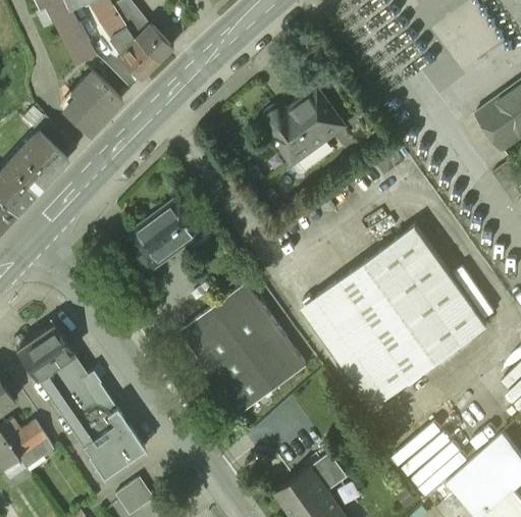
[(77,29),(69,11),(67,11),(62,0),(47,0),(51,7),(47,8),(75,68),(94,60),(86,45),(87,44),(79,28),(77,29)]
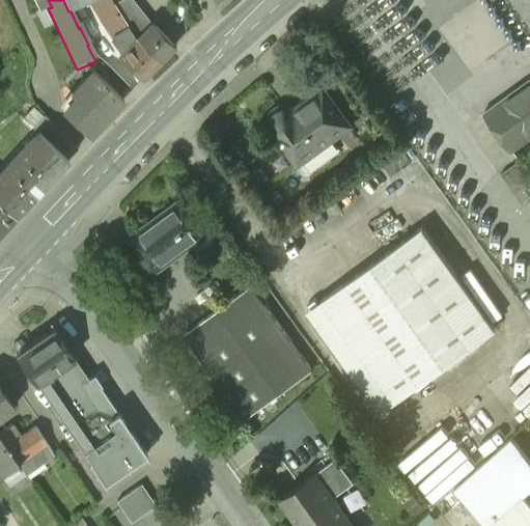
[(63,0),(68,11),(71,11),(92,0),(63,0)]
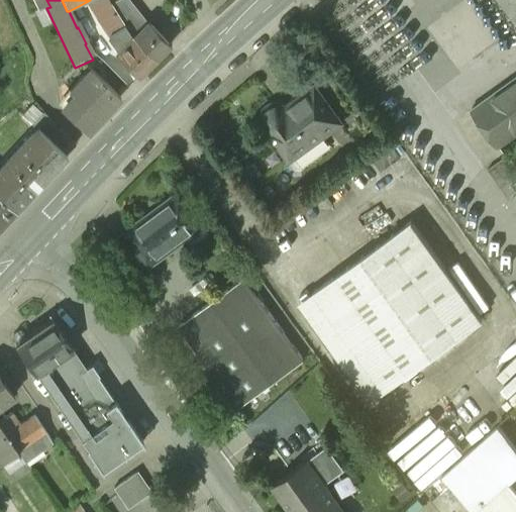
[(515,0),(498,0),(515,25),(515,0)]
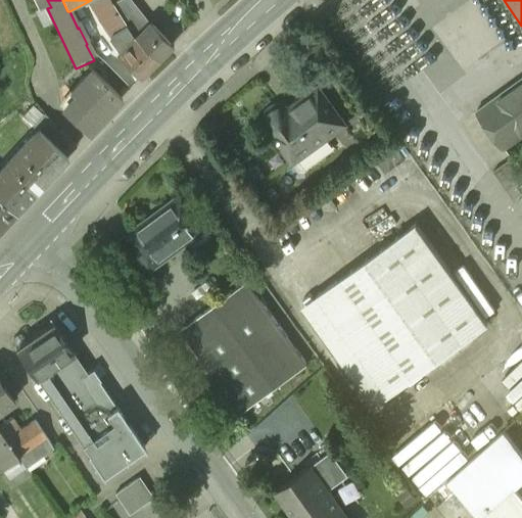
[(133,17),(135,16),(126,1),(111,7),(122,25),(126,31),(132,28),(128,19),(133,17)]
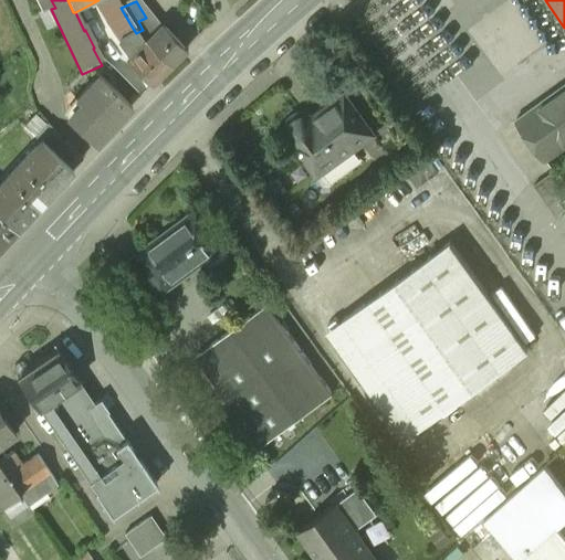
[(186,53),(161,29),(156,34),(144,19),(138,21),(143,30),(136,33),(144,46),(169,71),(186,53)]
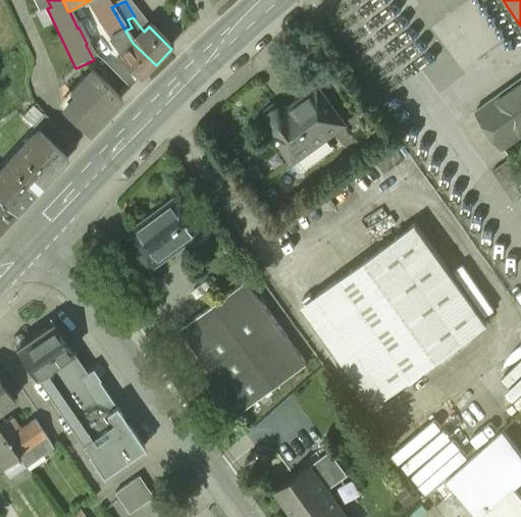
[(156,65),(133,43),(125,31),(121,24),(109,32),(118,46),(115,50),(120,56),(117,59),(140,83),(156,65)]
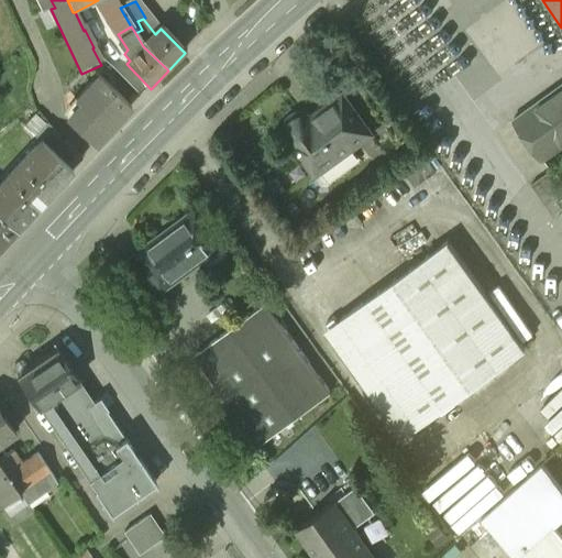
[(131,110),(98,80),(76,105),(80,108),(67,123),(95,149),(131,110)]
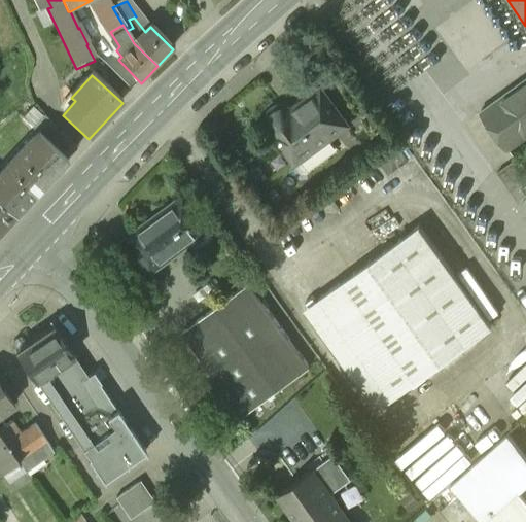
[(525,85),(482,116),(507,153),(525,140),(525,85)]
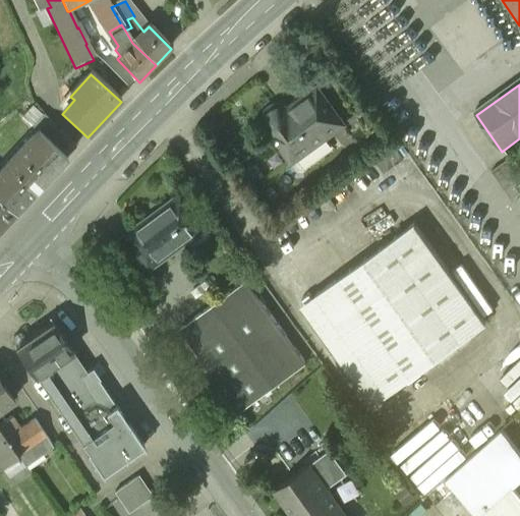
[(263,125),(264,128),(291,166),(342,127),(315,91),(287,112),(284,110),(280,109),(277,108),(273,109),(270,110),(267,112),(265,115),(263,118),(263,121),(263,125)]
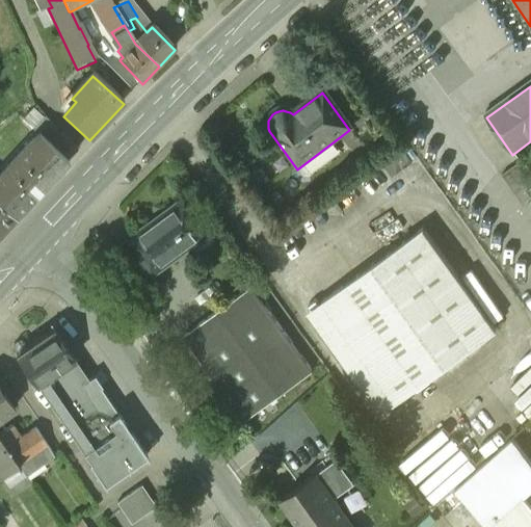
[(38,137),(68,164),(79,152),(46,121),(34,133),(38,137)]
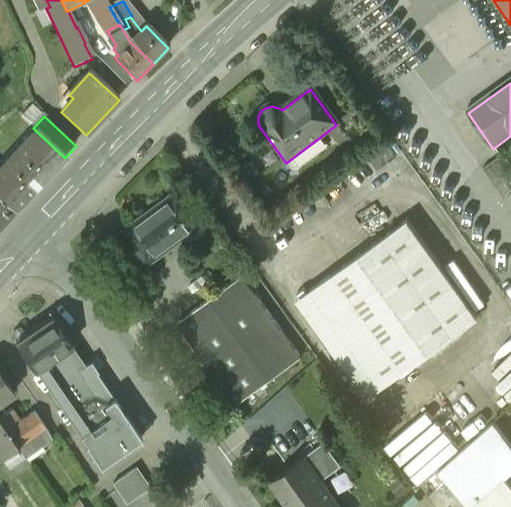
[(65,158),(37,132),(18,154),(45,179),(65,158)]
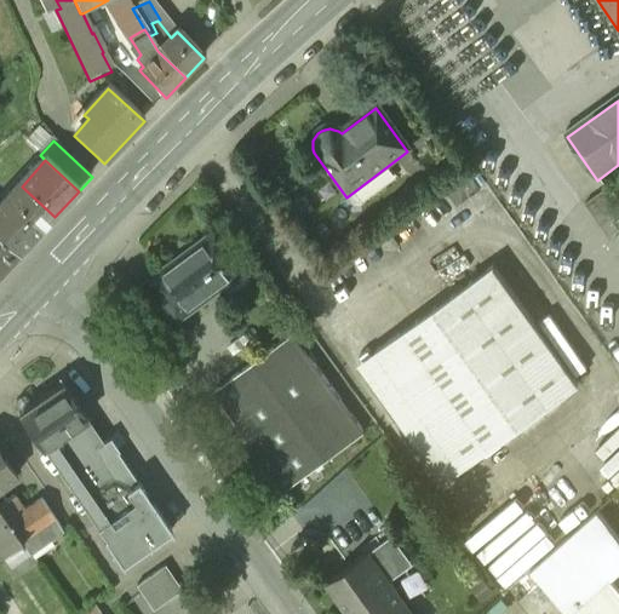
[(55,217),(22,187),(0,210),(0,239),(18,256),(55,217)]
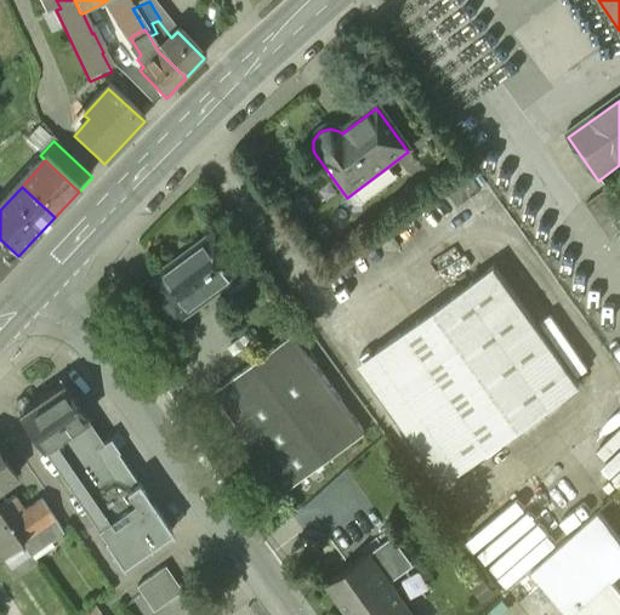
[(587,210),(610,241),(619,233),(619,201),(613,192),(587,210)]
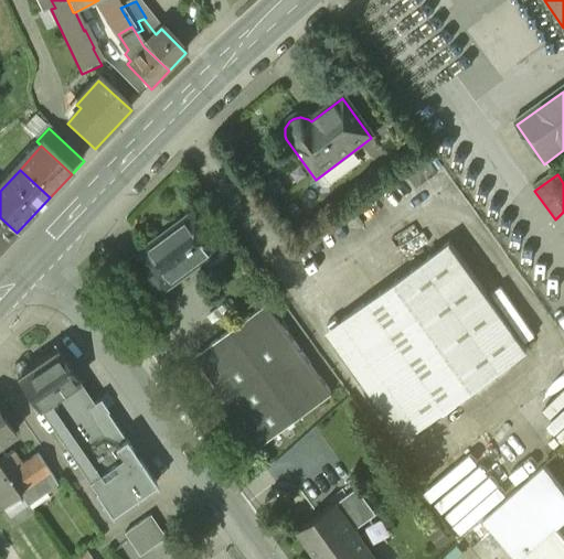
[(197,214),(134,261),(159,297),(202,265),(198,258),(219,243),(197,214)]
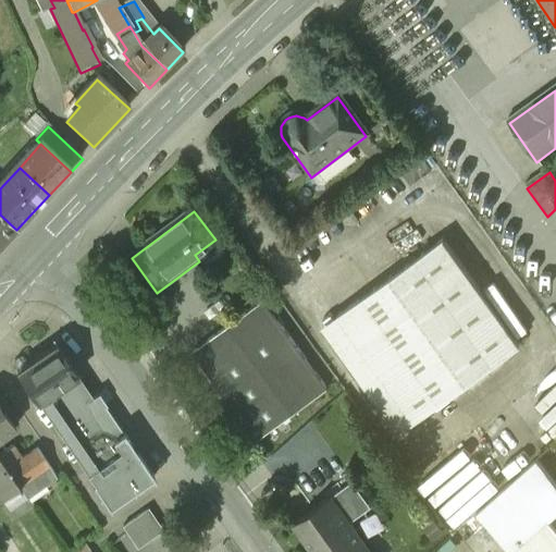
[(0,248),(16,230),(0,215),(0,248)]
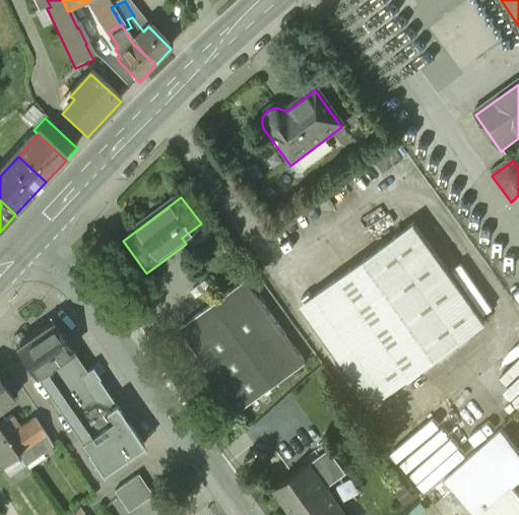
[(485,325),(413,226),(314,298),(386,397),(485,325)]
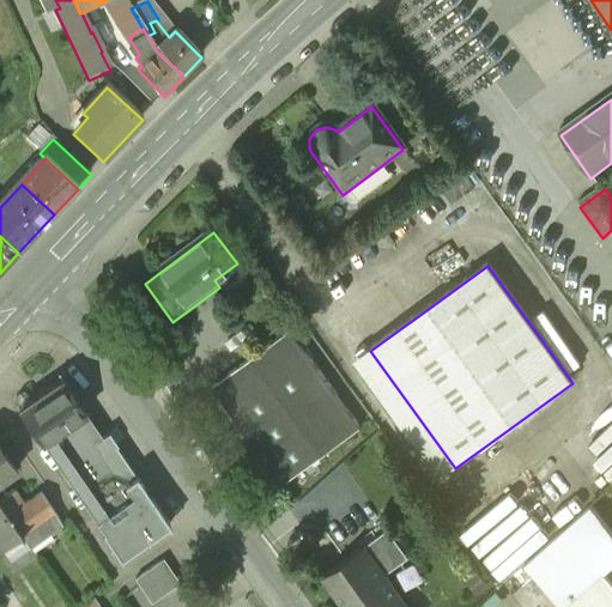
[(359,431),(290,334),(213,392),(284,489),(359,431)]
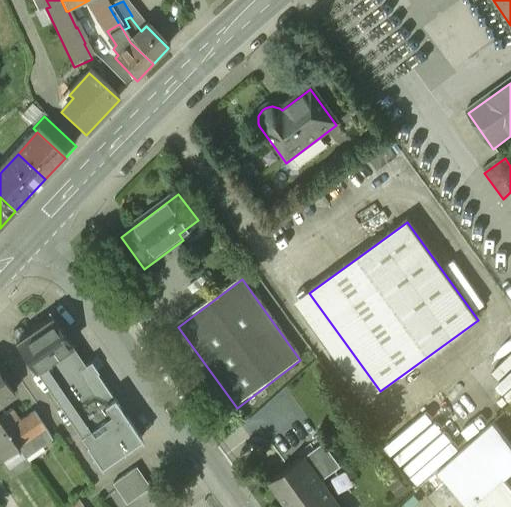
[(52,320),(15,345),(34,373),(67,351),(72,348),(52,320)]
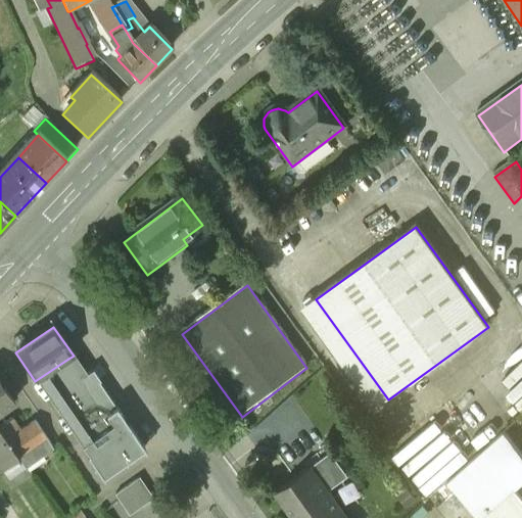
[(145,451),(98,383),(90,389),(68,359),(37,380),(83,446),(83,448),(89,456),(87,457),(102,480),(104,479),(103,478),(143,451),(144,452),(145,451)]
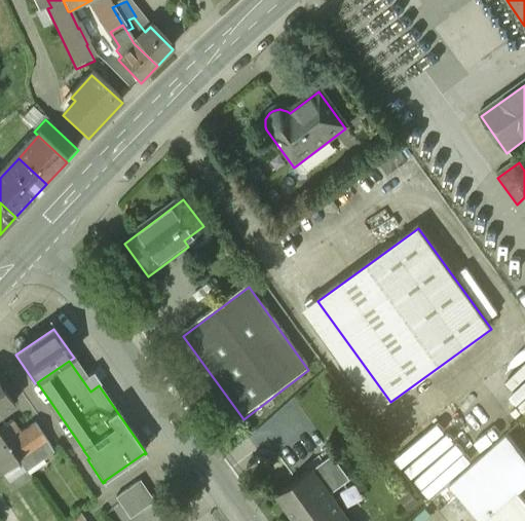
[(524,381),(511,399),(524,409),(524,381)]
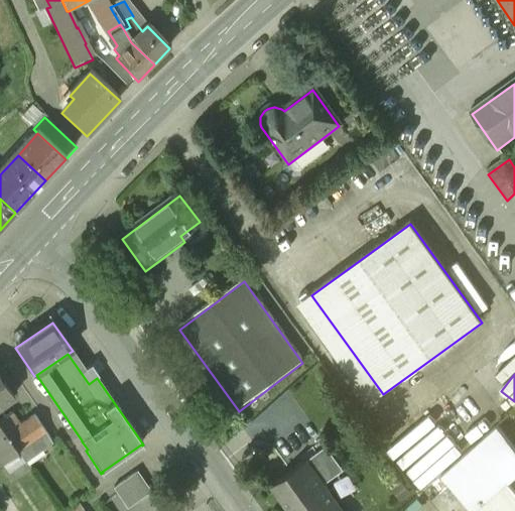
[(0,408),(14,399),(0,378),(0,427),(17,453),(44,433),(34,418),(20,428),(11,416),(5,420),(0,413),(0,408)]
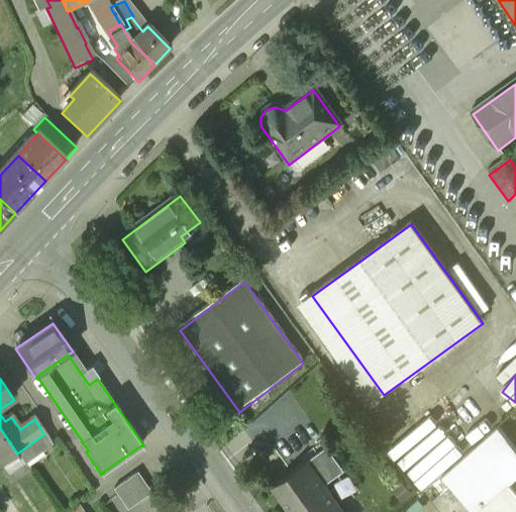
[(17,453),(0,428),(0,455),(4,463),(17,453)]
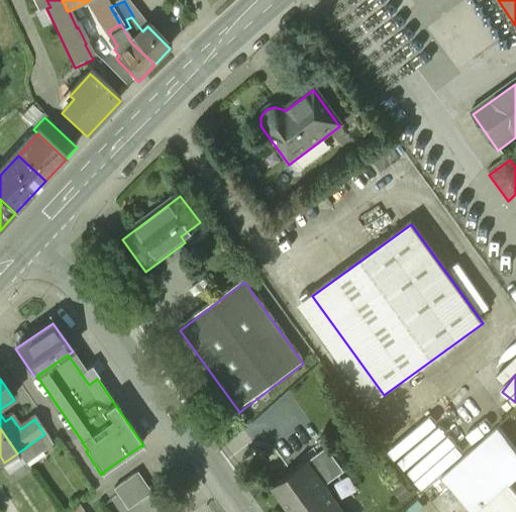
[(515,511),(515,493),(512,489),(515,485),(515,453),(499,430),(442,480),(471,511),(515,511)]
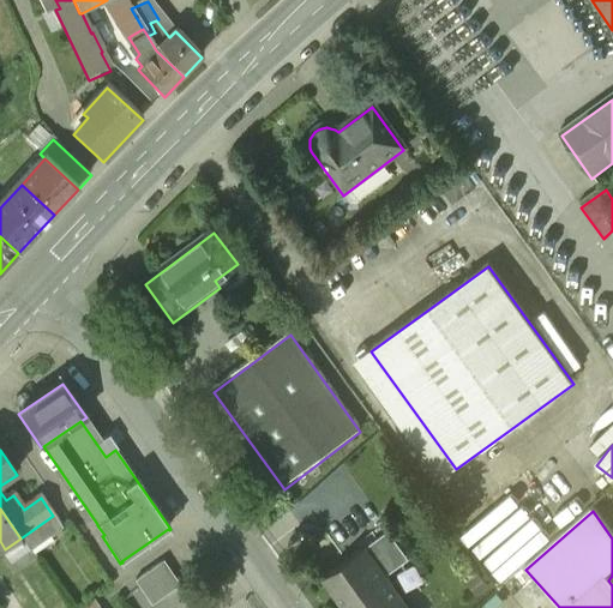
[(390,535),(377,545),(395,570),(408,560),(390,535)]
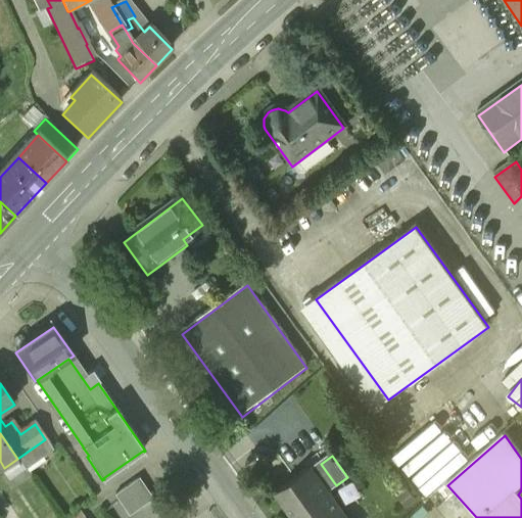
[(344,517),(311,472),(279,496),(294,517),(344,517)]
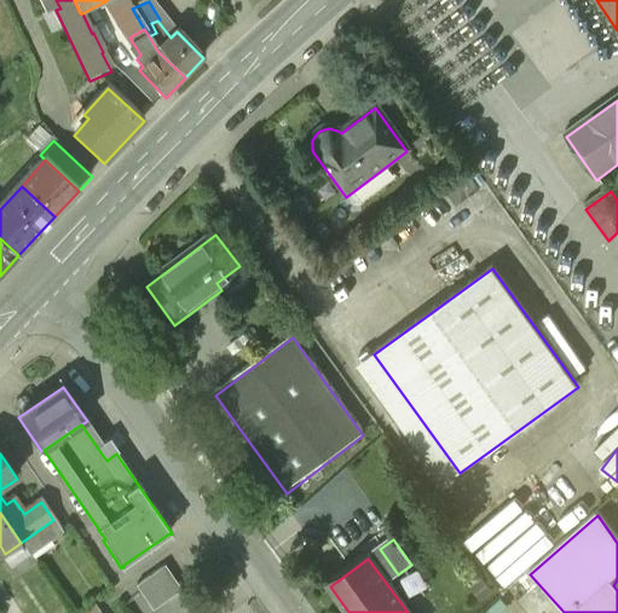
[(165,568),(137,588),(152,611),(180,591),(165,568)]
